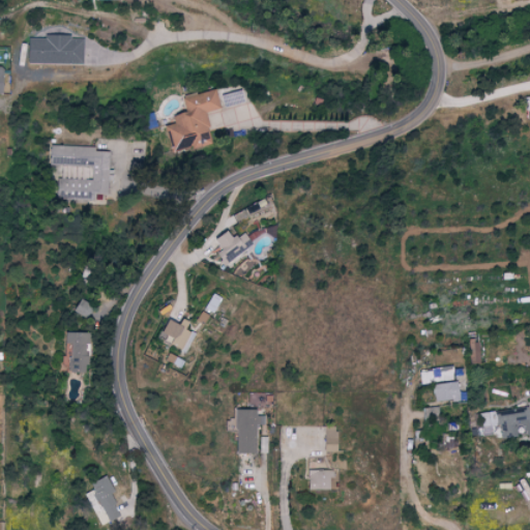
[(82,65),(83,38),(27,37),(26,64),(82,65)]
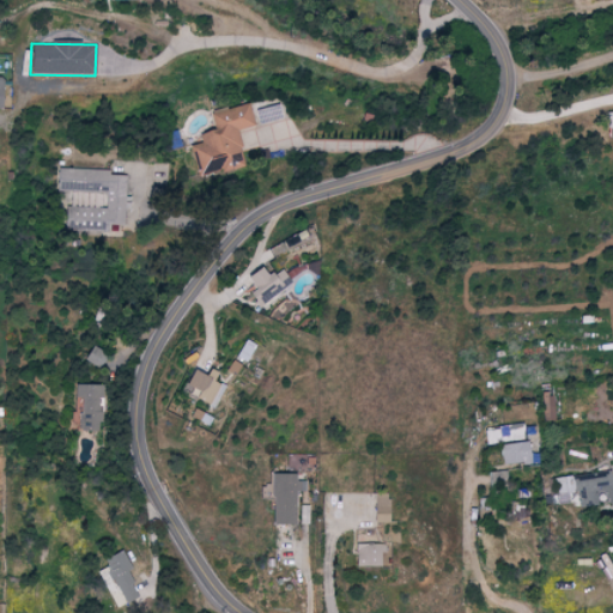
[(208,114),(213,131),(198,134),(200,144),(192,146),(199,176),(244,165),(236,131),(253,127),(247,104),(208,114)]
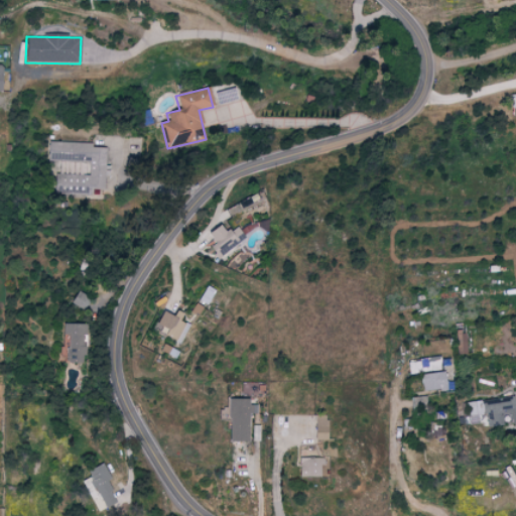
[(51,174),(51,194),(91,195),(91,189),(105,189),(105,176),(109,176),(110,166),(105,166),(106,148),(93,148),(93,144),(48,142),(47,161),(90,162),(89,175),(51,174)]
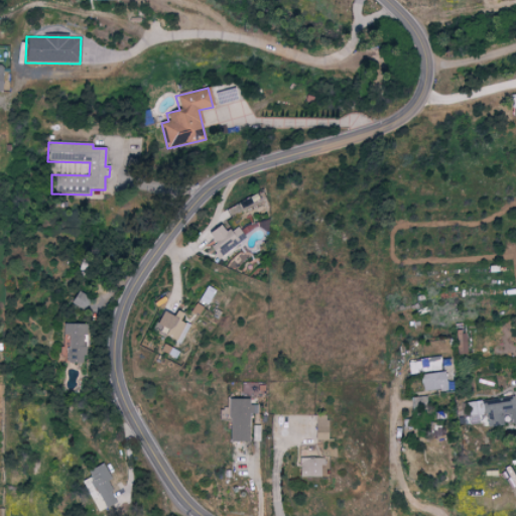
[(226,235),(219,226),(204,237),(221,259),(245,239),(236,227),(226,235)]
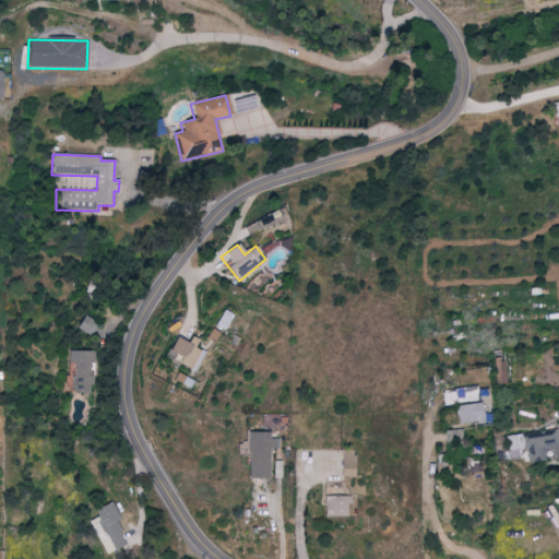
[(223,332),(233,316),(223,311),(214,326),(223,332)]
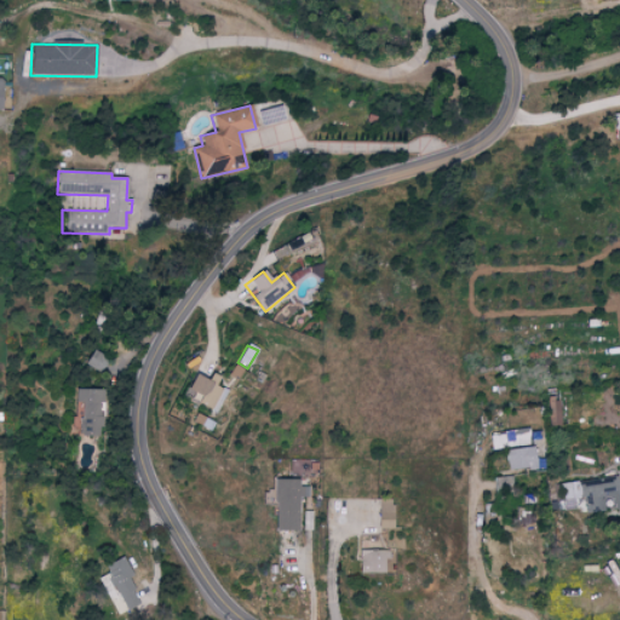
[(103,373),(110,357),(93,350),(87,366),(103,373)]
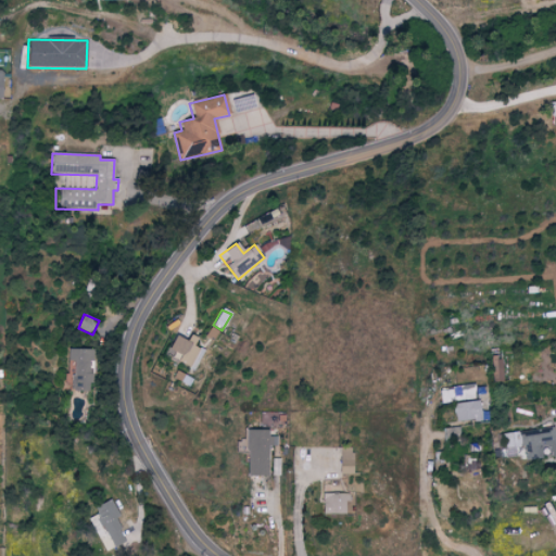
[(199,337),(180,329),(171,351),(181,355),(178,363),(196,370),(205,351),(194,346),(199,337)]
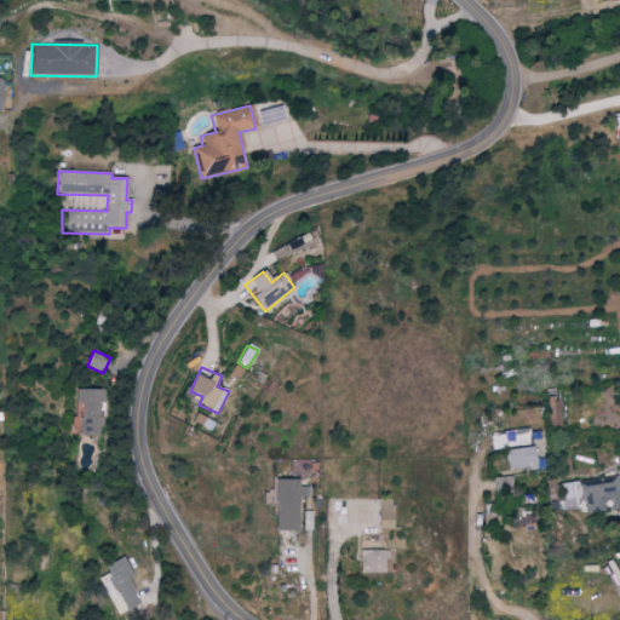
[(104,403),(107,403),(108,391),(75,390),(75,403),(81,403),(80,437),(103,437),(104,403)]
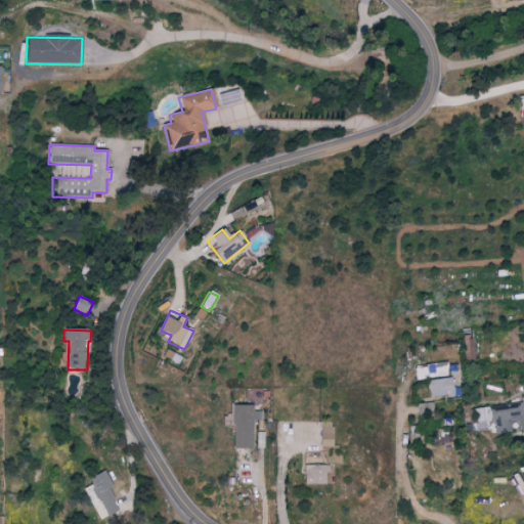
[(464,336),(465,360),(474,360),(473,335),(464,336)]
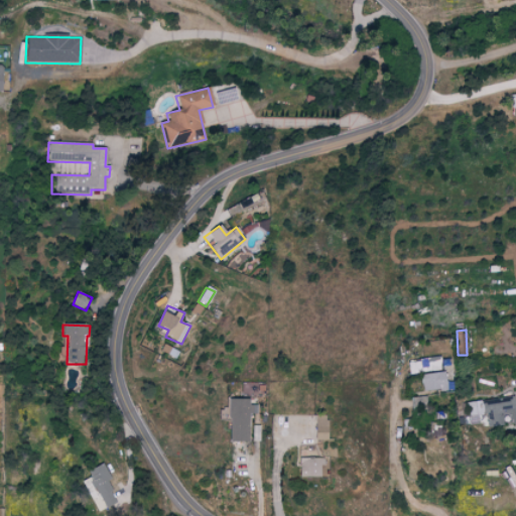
[(442,371),(440,357),(422,360),(423,373),(442,371)]
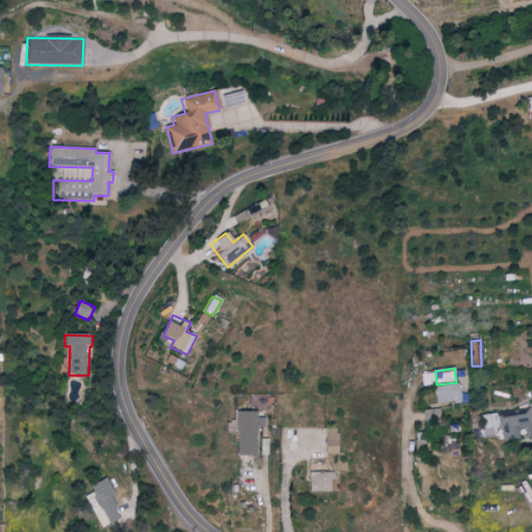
[(421,374),(422,388),(435,386),(434,373),(421,374)]
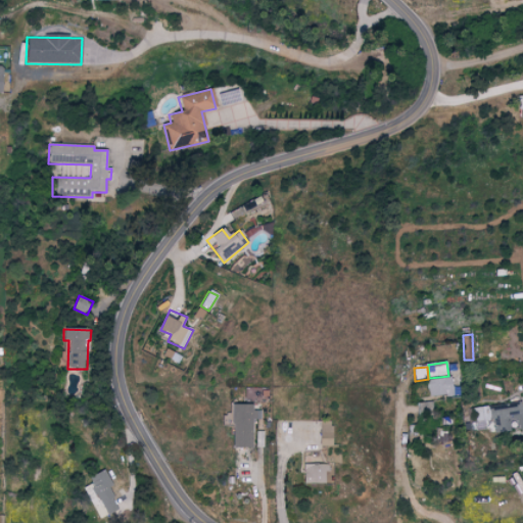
[(453,395),(450,377),(426,381),(429,399),(453,395)]
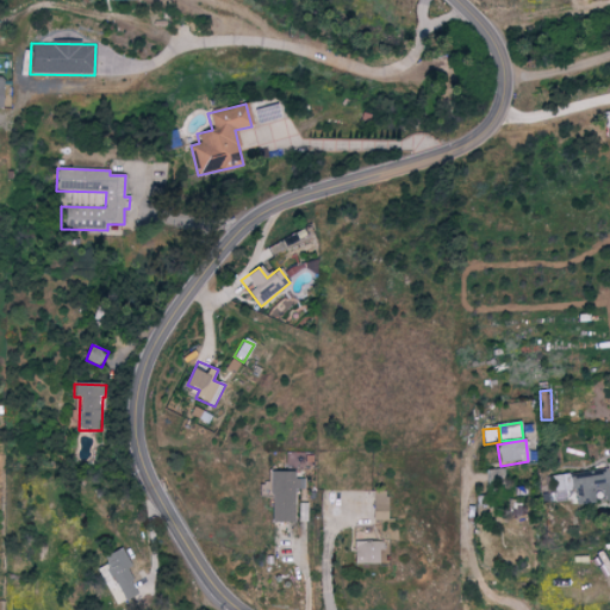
[(486,470),(486,481),(505,483),(505,471),(486,470)]
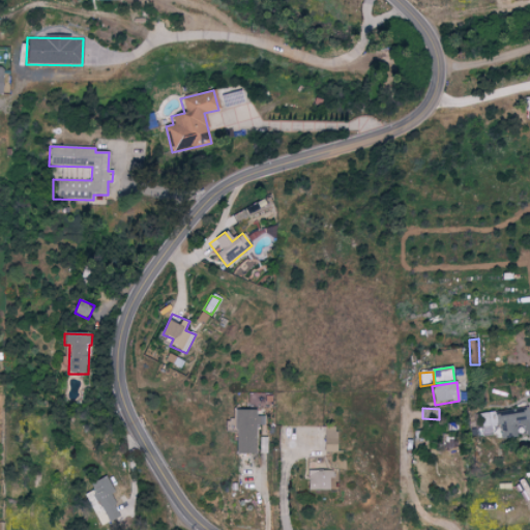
[(480,414),(481,429),(499,427),(500,440),(517,438),(516,425),(523,424),(524,437),(529,436),(529,419),(529,420),(528,409),(480,414)]
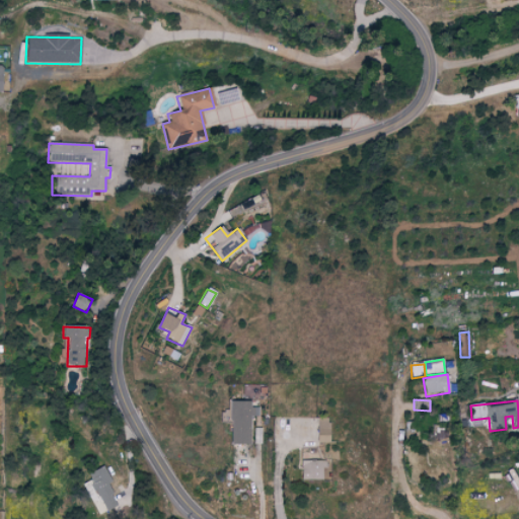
[(230,402),(229,445),(251,446),(252,417),(260,417),(260,409),(251,408),(252,402),(230,402)]
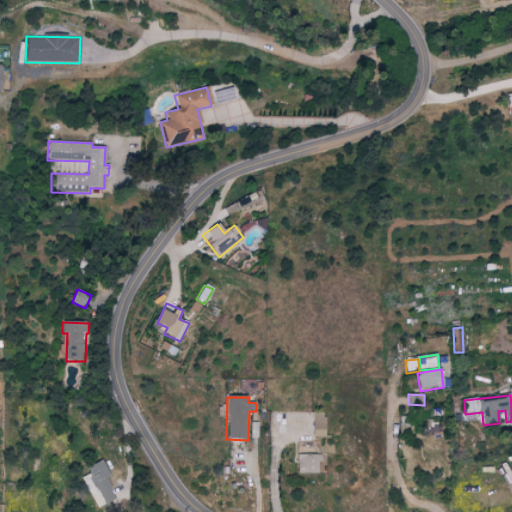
[(438,409),(427,412),(429,421),(440,418),(438,409)]
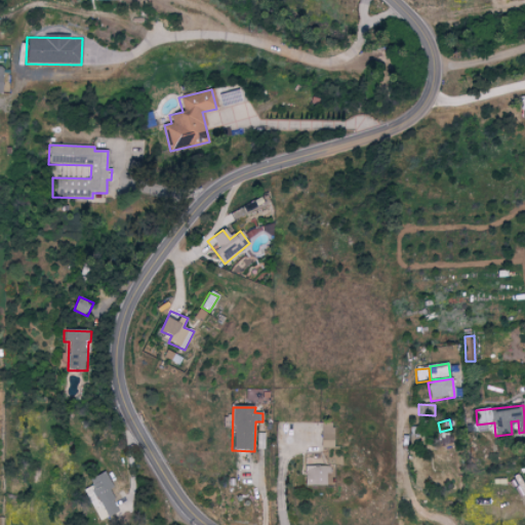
[(320,448),(333,448),(333,423),(321,423),(320,448)]
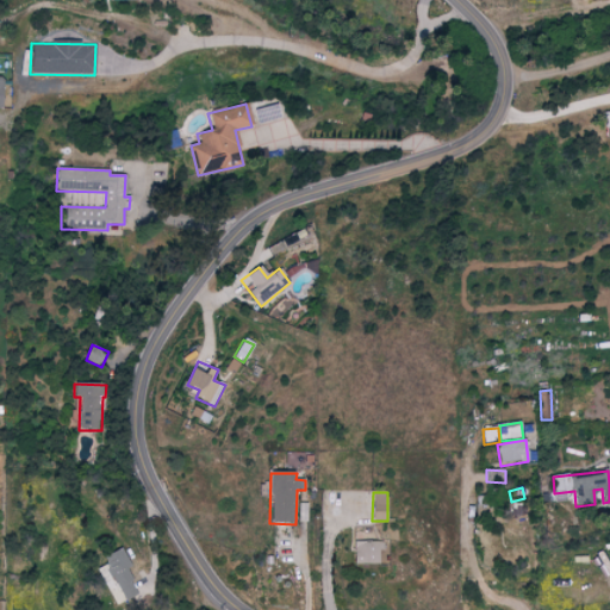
[(380,542),(353,543),(354,565),(380,565),(380,542)]
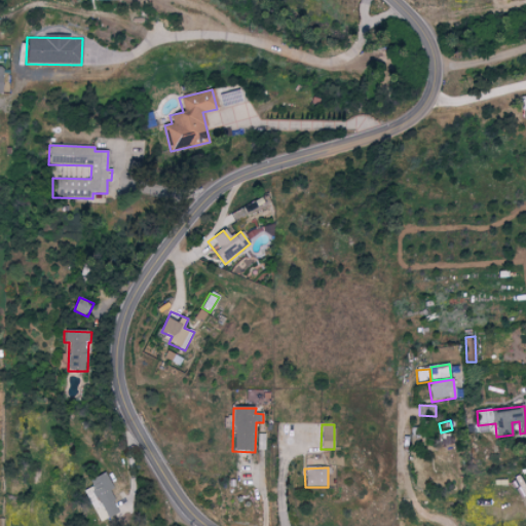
[(88,481),(106,520),(119,514),(109,491),(113,490),(106,474),(88,481)]
